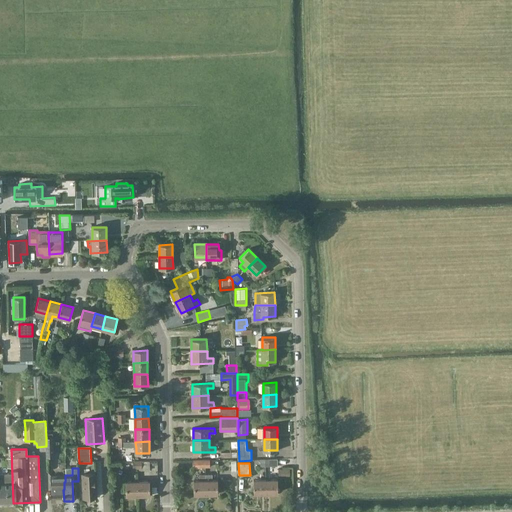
[(84,500),(97,500),(95,474),(83,475),(84,500)]
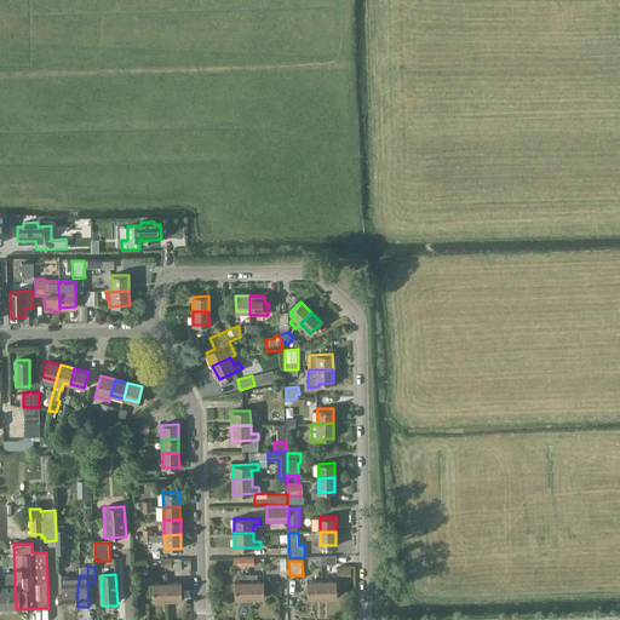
[(235,598),(251,598),(250,574),(241,575),(241,583),(235,583),(235,598)]
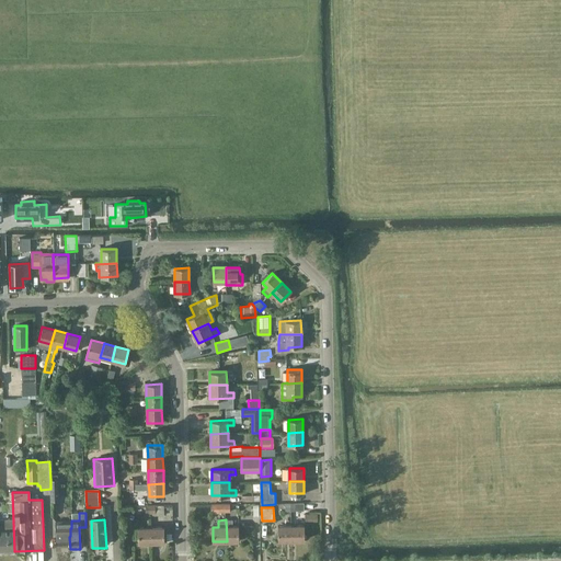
[(233,526),(233,519),(226,519),(227,541),(239,541),(239,526),(233,526)]
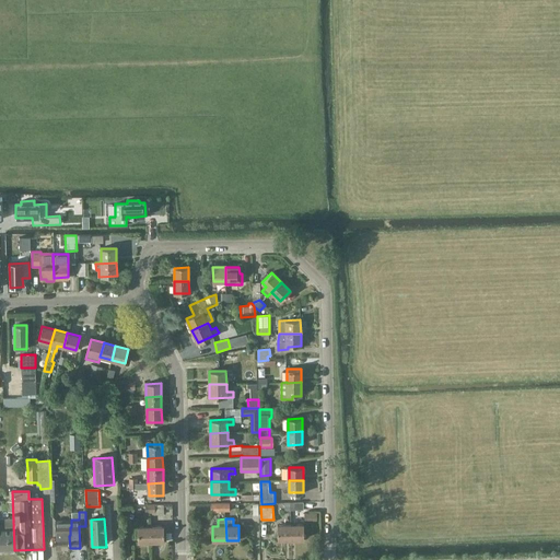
[(56,549),(68,548),(70,548),(69,536),(70,535),(70,527),(71,527),(71,520),(56,521),(56,549)]
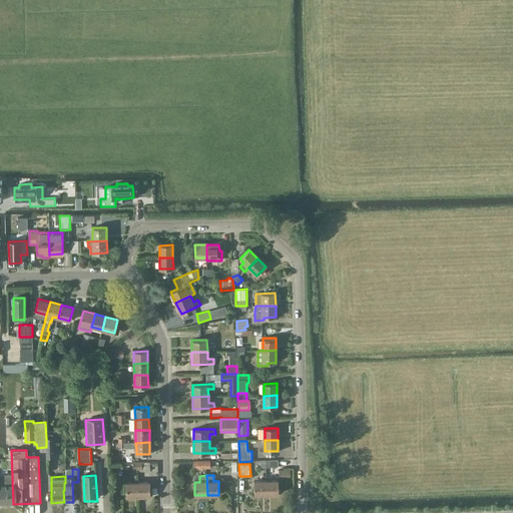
[(0,504),(13,504),(12,477),(0,477),(0,504)]
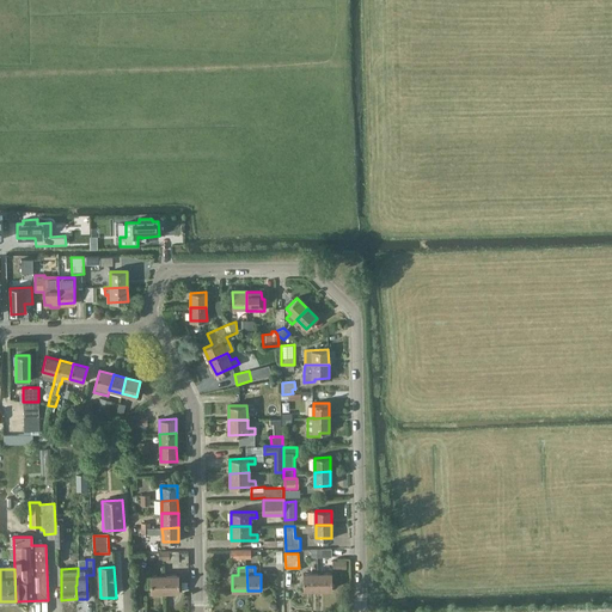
[(304,589),(318,589),(318,573),(303,574),(304,589)]
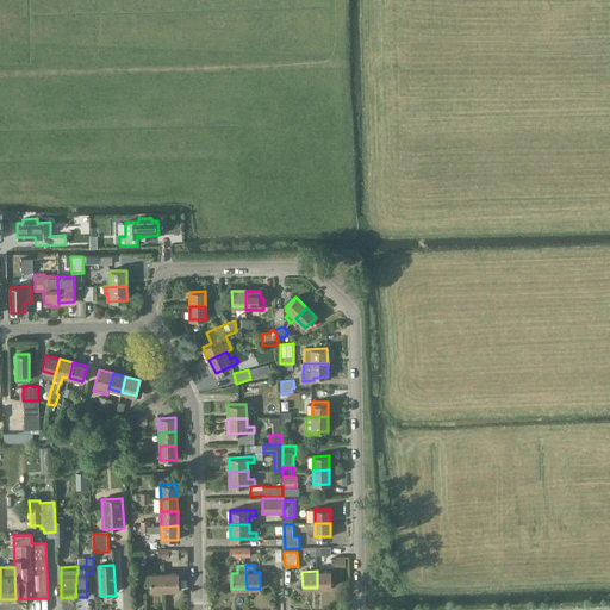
[(317,587),(331,587),(330,571),(317,571),(317,587)]
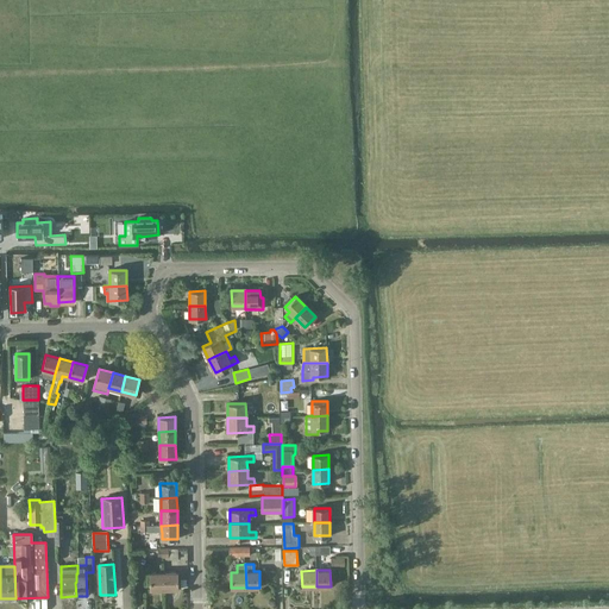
[(150,590),(164,589),(164,572),(150,573),(150,590)]
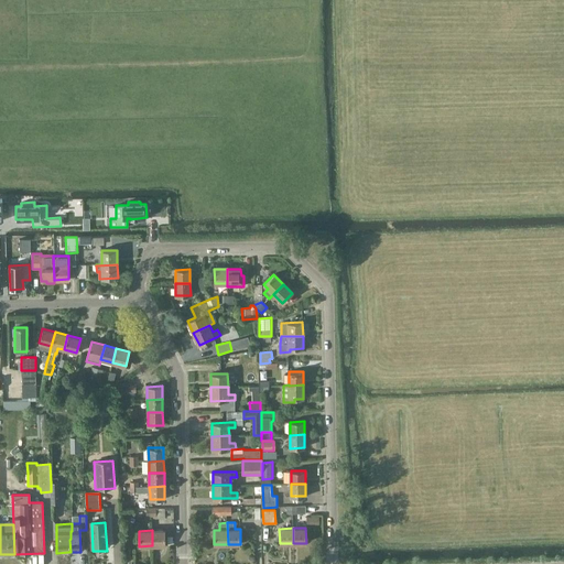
[(152,545),(165,545),(165,530),(152,530),(152,545)]
